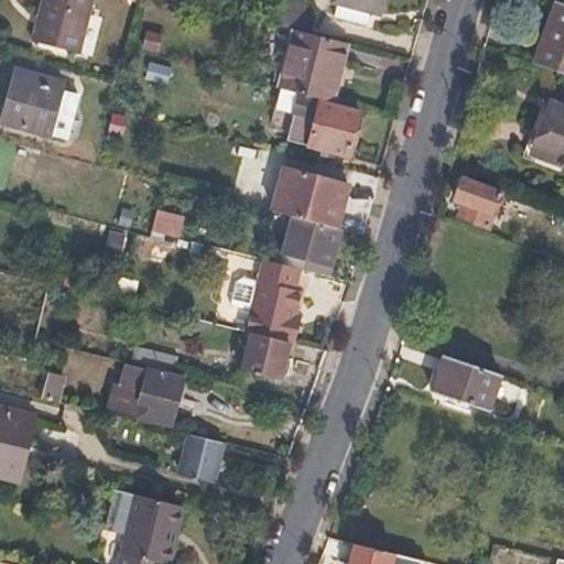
[(78,53),(91,0),(42,0),(33,40),(78,53)]
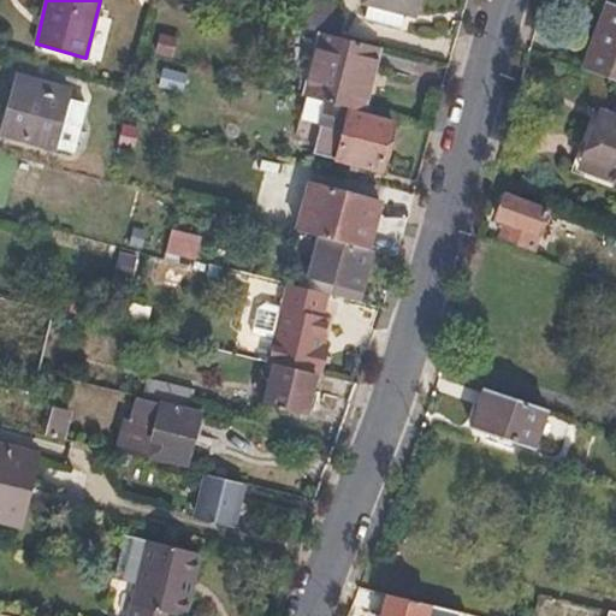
[(398,27),(403,10),(412,13),(415,0),(363,0),(368,1),(363,16),(398,27)]
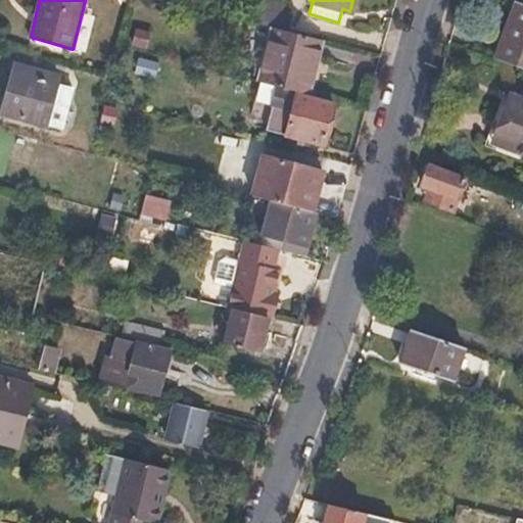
[(522,68),(522,4),(516,1),(494,58),(522,68)]
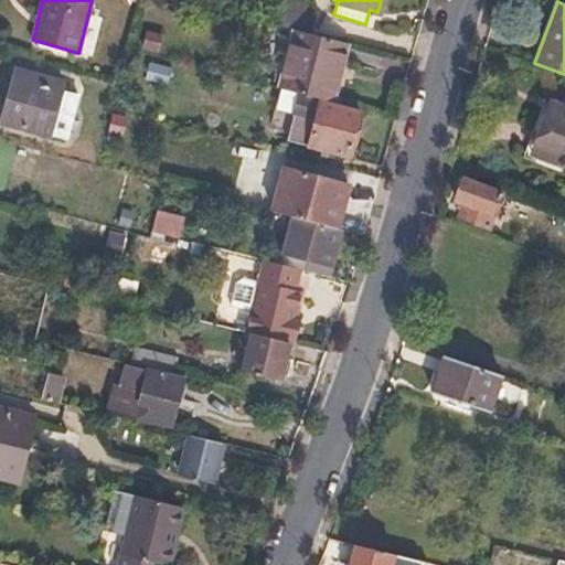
[(309,33),(313,16),(283,7),(277,24),(290,29),(309,33)]
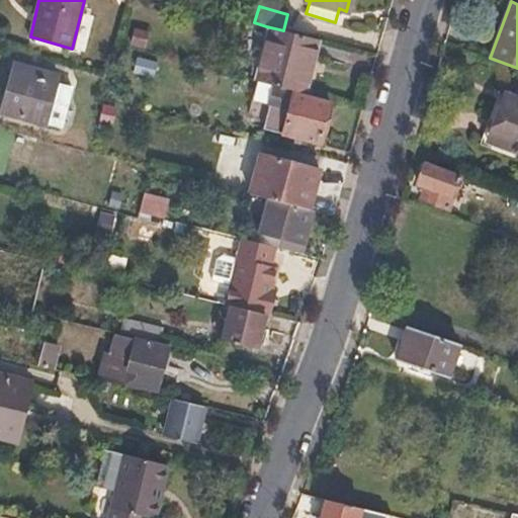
[(301,92),(316,39),(283,30),(266,26),(252,79),(274,85),(293,90),(301,92)]
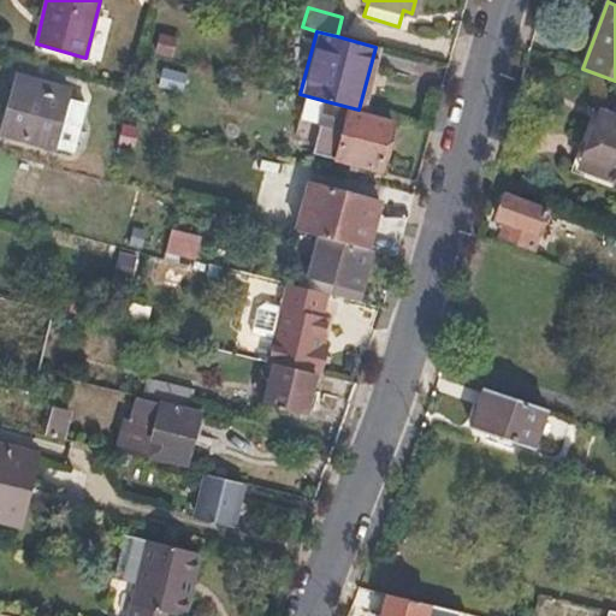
[(153,54),(171,57),(173,36),(155,34),(153,54)]
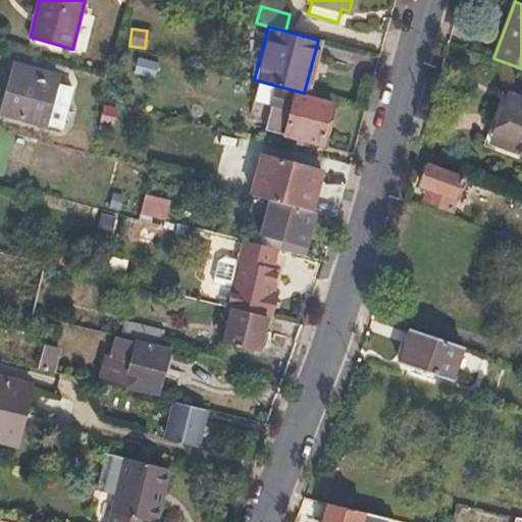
[(133,74),(154,79),(157,62),(136,58),(133,74)]
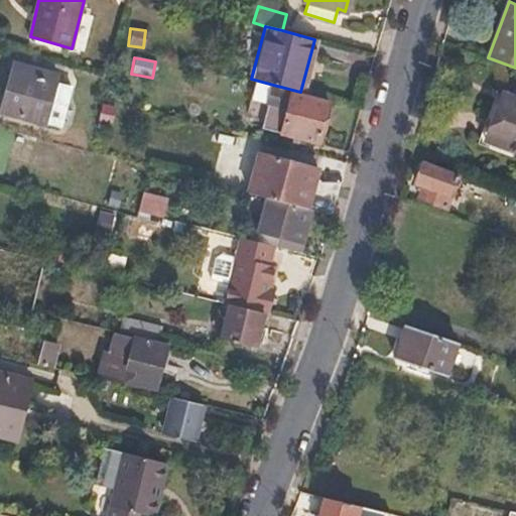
[(61,127),(71,87),(56,82),(58,75),(13,61),(1,111),(61,127)]
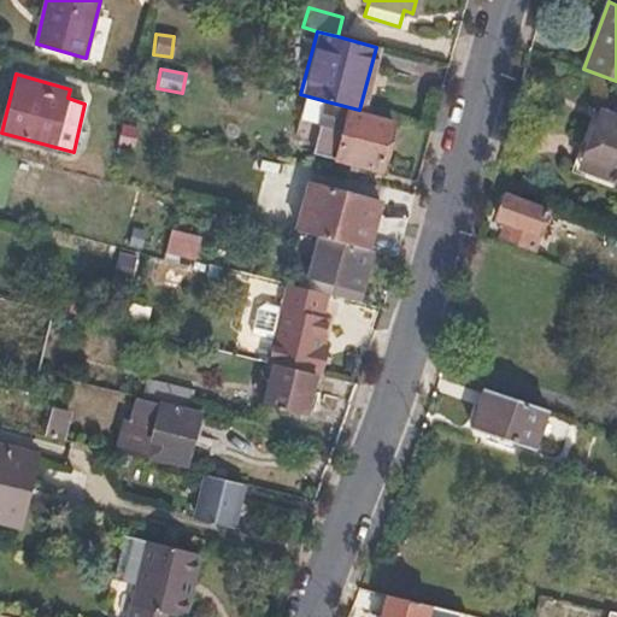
[(381,170),(394,122),(348,110),(350,107),(327,101),(313,152),(381,170)]
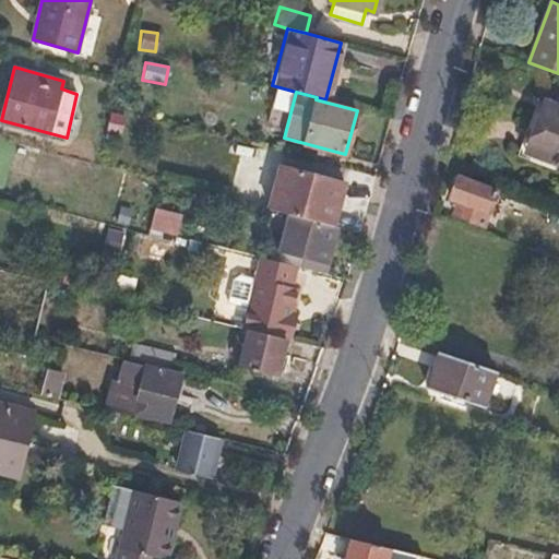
[(558,163),(558,104),(544,98),(525,150),(558,163)]
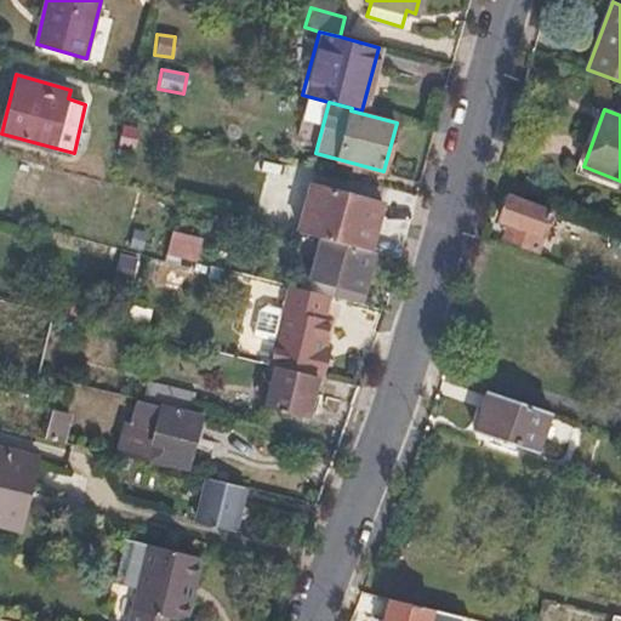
[(117,147),(134,149),(137,129),(120,125),(117,147)]
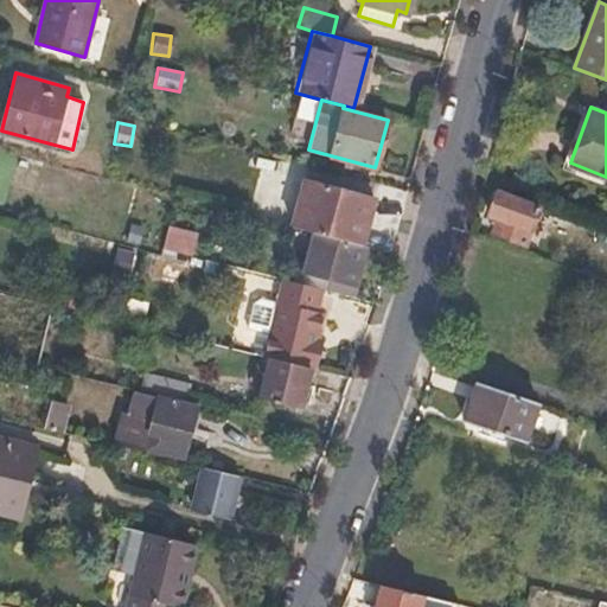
[(359,246),(372,199),(304,181),(292,228),(313,232),(359,246)]
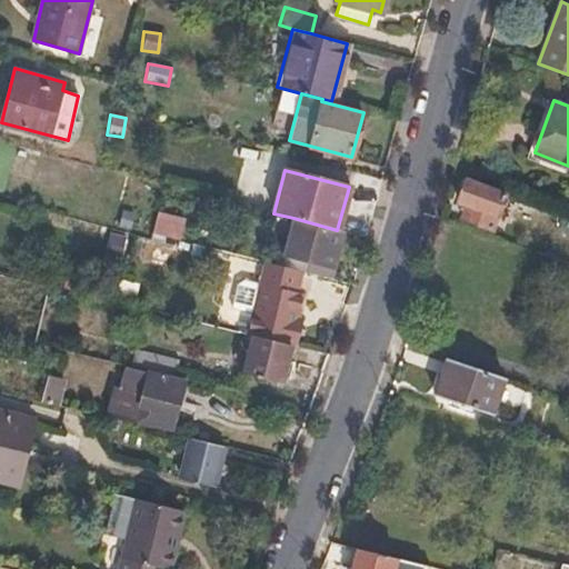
[(491,228),(503,192),(466,177),(457,199),(473,206),(469,220),(491,228)]
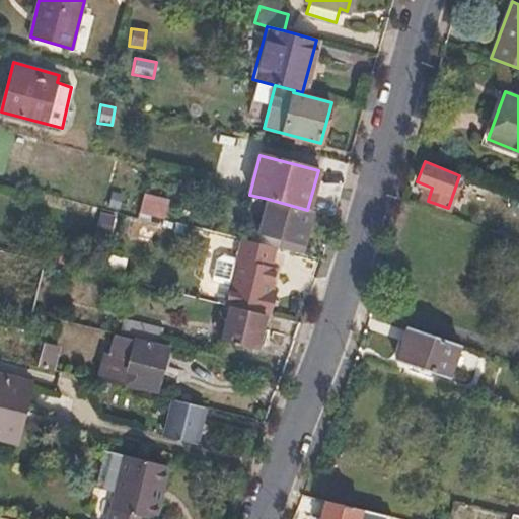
[(163,222),(168,199),(142,193),(137,216),(163,222)]
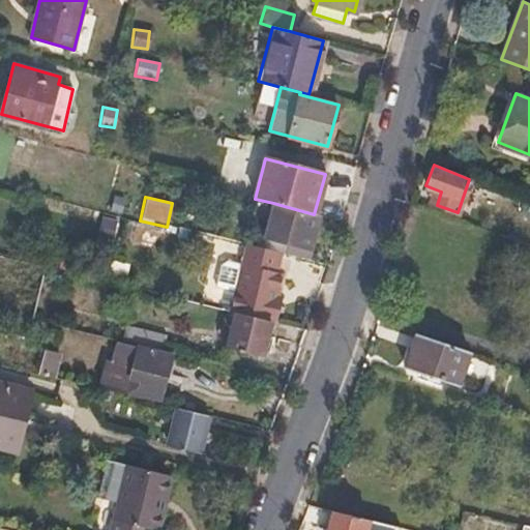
[(310,251),(319,215),(314,214),(273,203),(263,237),(310,251)]
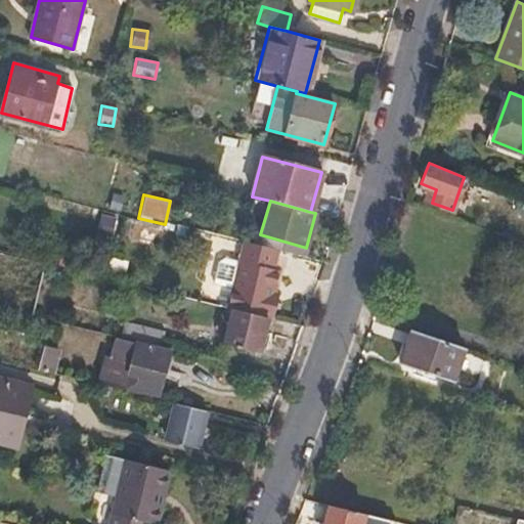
[(306,248),(260,234),(257,246),(273,250),(303,258),(306,248)]
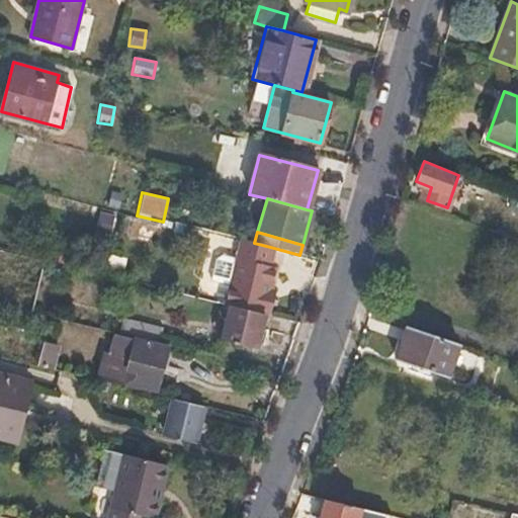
[(268,319),(272,304),(275,295),(266,293),(271,272),(264,271),(270,247),(254,243),(241,240),(235,262),(228,287),(223,307),(228,309),(262,317),(268,319)]
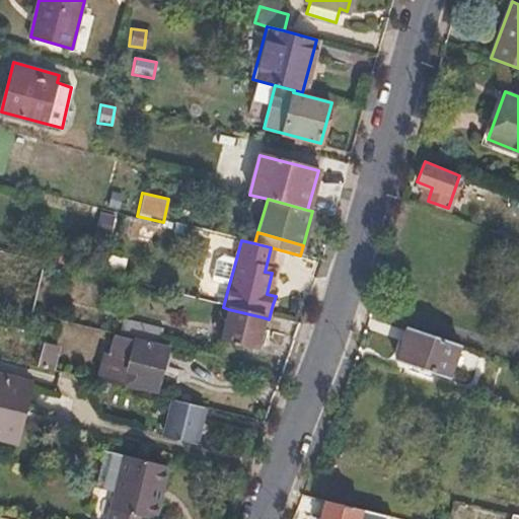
[(228,288),(235,263),(221,258),(215,262),(210,283),(228,288)]
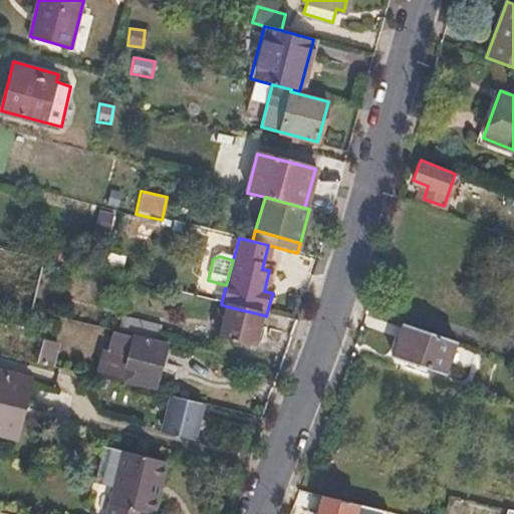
[(252,342),(260,314),(226,306),(219,333),(252,342)]
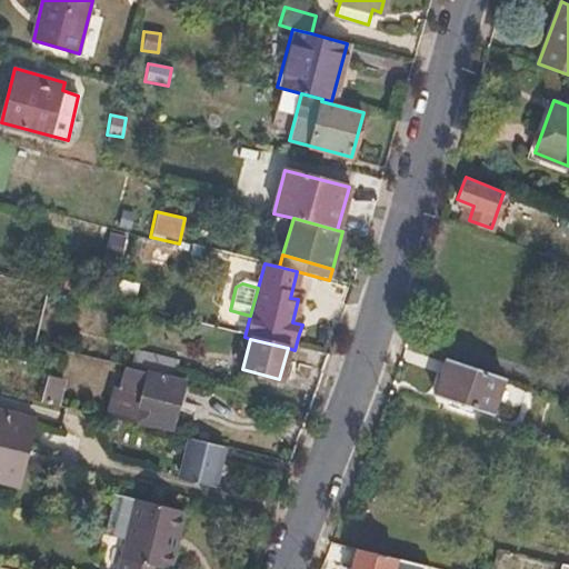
[(172,375),(176,360),(145,352),(131,349),(129,365),(172,375)]
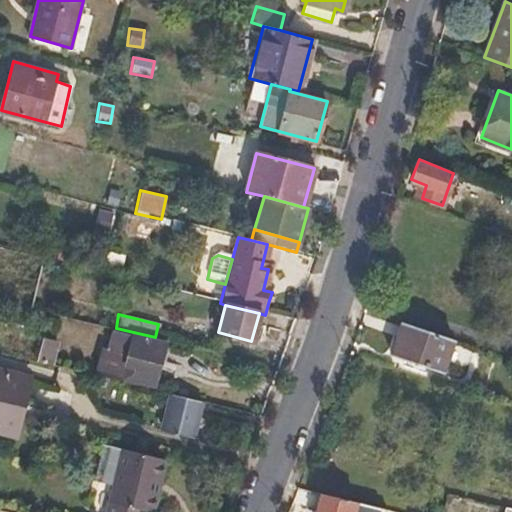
[(442,372),(452,338),(402,321),(391,354),(442,372)]
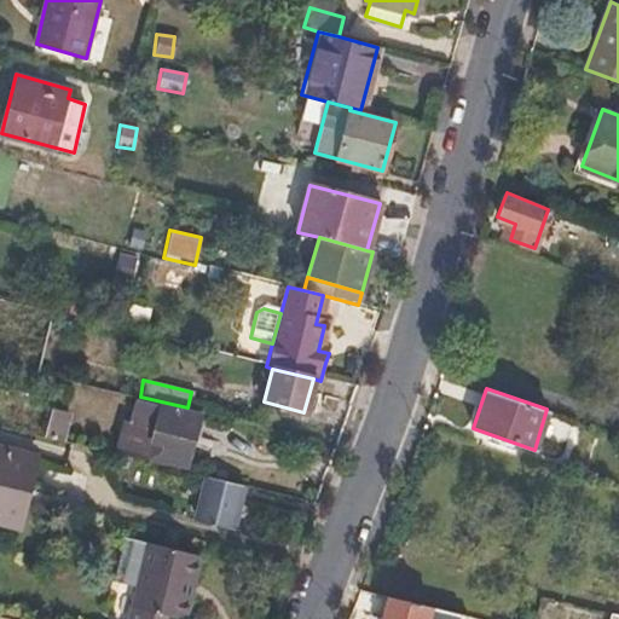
[(184,464),(196,412),(134,398),(128,421),(122,418),(115,446),(184,464)]
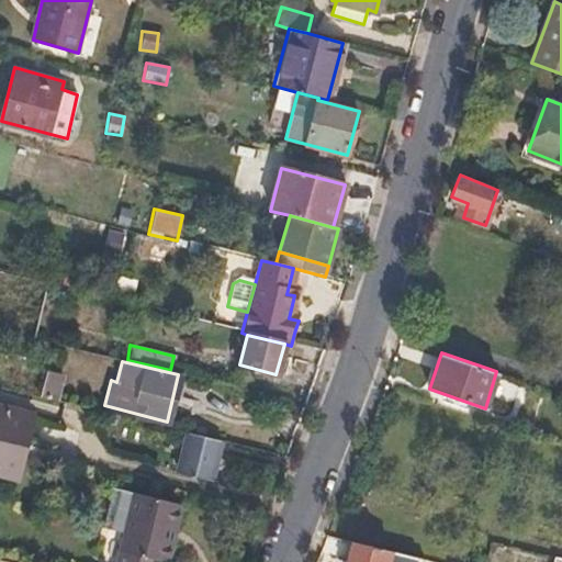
[(53,400),(58,379),(43,374),(37,395),(53,400)]
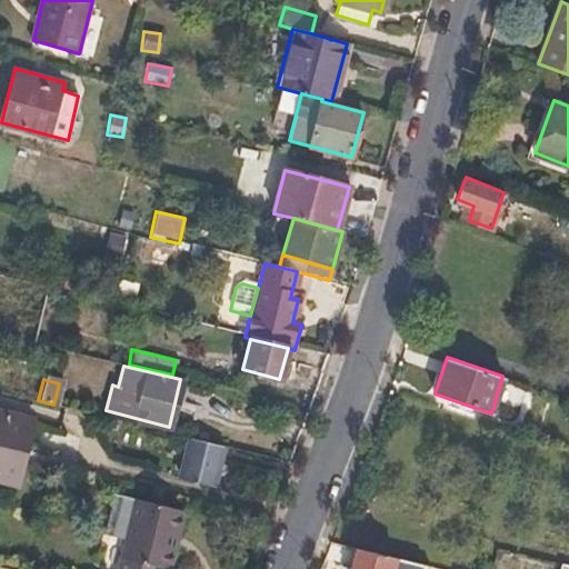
[(0,478),(20,485),(36,420),(0,411),(0,478)]
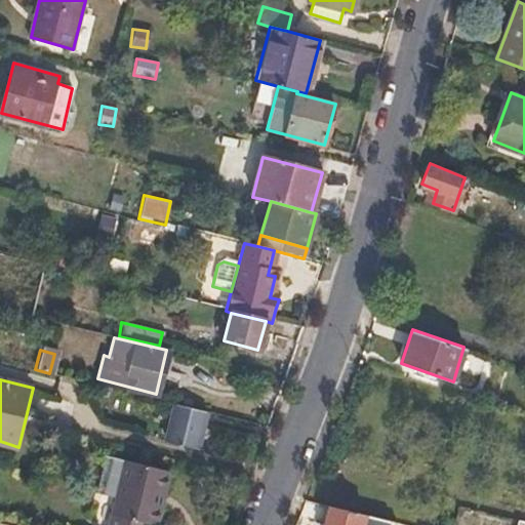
[(196,447),(205,410),(174,403),(166,440),(196,447)]
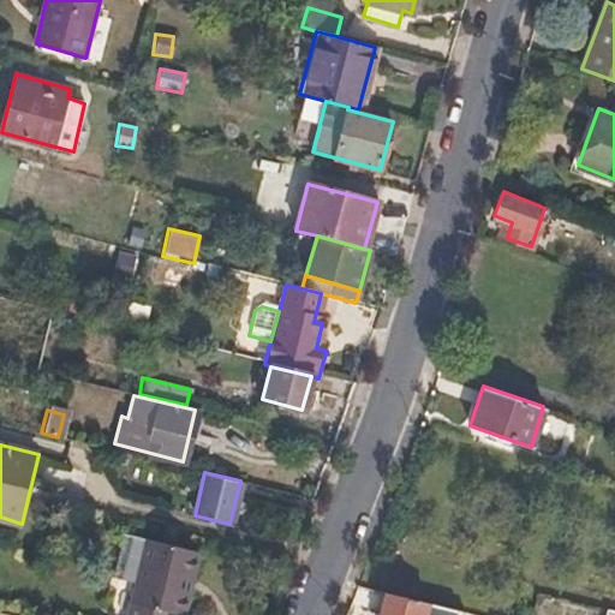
[(109,575),(118,575),(112,610),(125,614),(124,614),(162,614),(163,613),(174,614),(183,614),(190,579),(196,550),(141,537),(119,531),(109,575)]
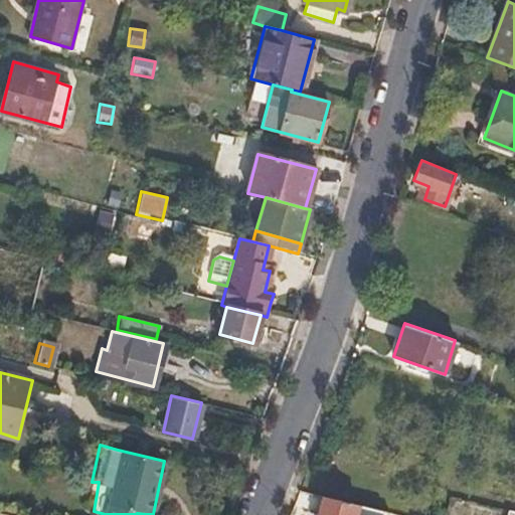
[(379,514),(381,508),(324,495),(319,514),(379,514)]
